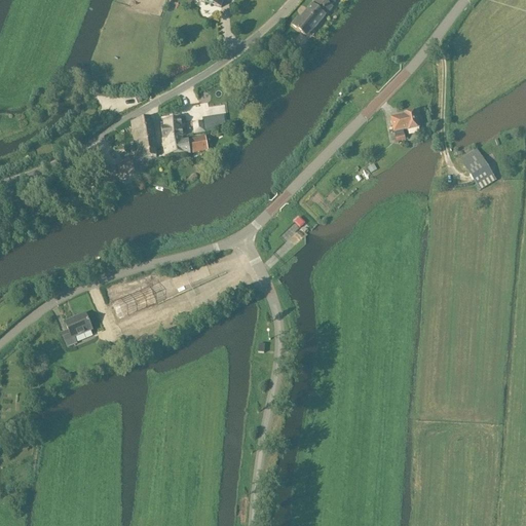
[(311,29),(312,29),(312,30),(332,7),(331,7),(336,0),(315,0),(312,5),(311,4),(300,17),(299,16),(292,25),(305,36),(311,29)]
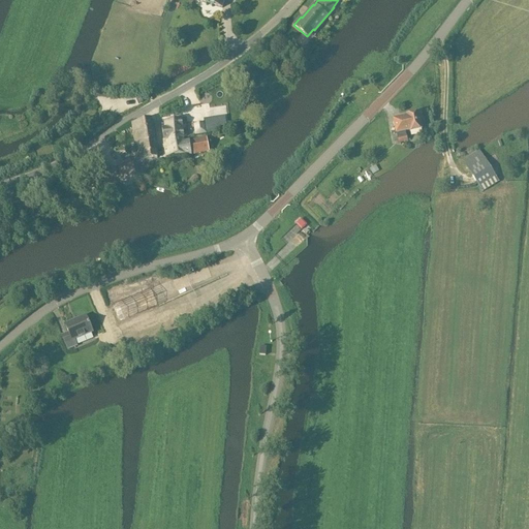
[(418,113),(406,115),(406,117),(394,119),(397,132),(409,130),(409,131),(422,129),(418,113)]
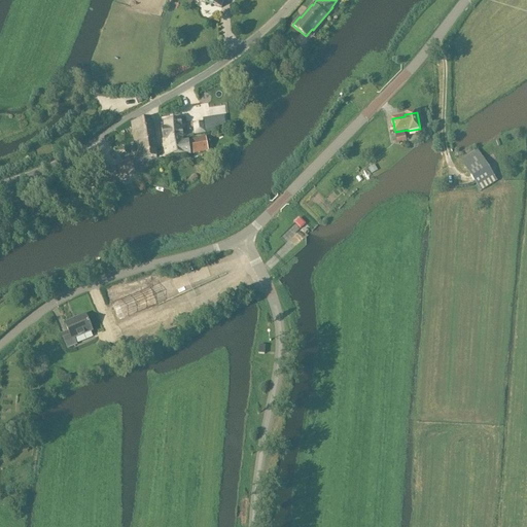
[(164,139),(185,137),(182,118),(163,121),(164,128),(162,129),(164,139)]
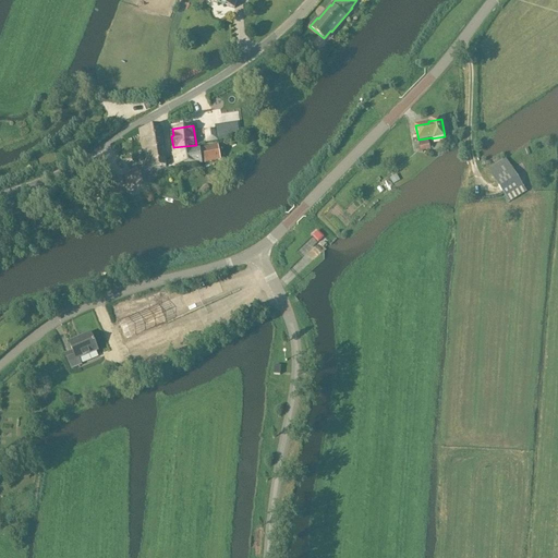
[(142,149),(162,146),(159,126),(138,130),(142,149)]
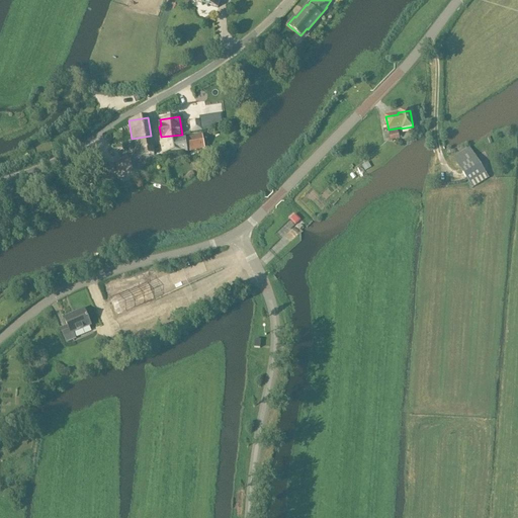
[(191,132),(201,131),(200,120),(189,121),(191,132)]
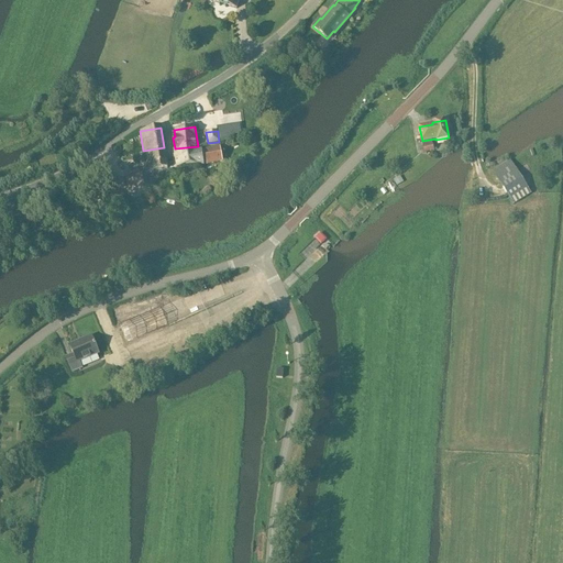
[(200,145),(198,146),(175,148),(176,154),(175,154),(177,166),(202,165),(222,162),(220,146),(201,150),(200,145)]
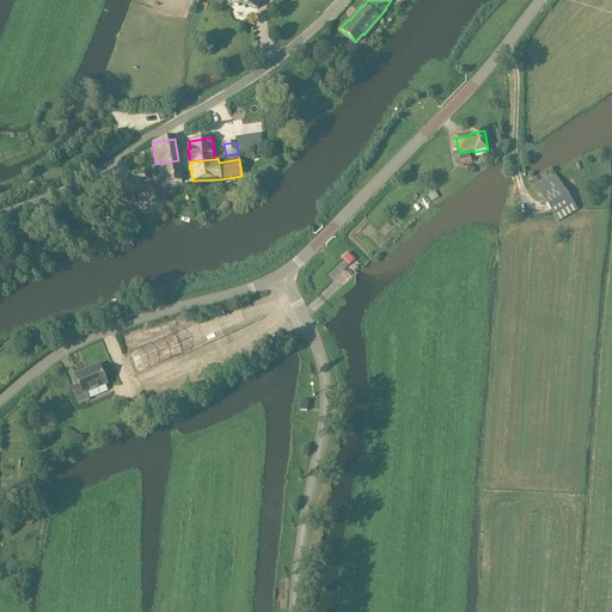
[(182,183),(178,160),(155,164),(159,187),(182,183)]
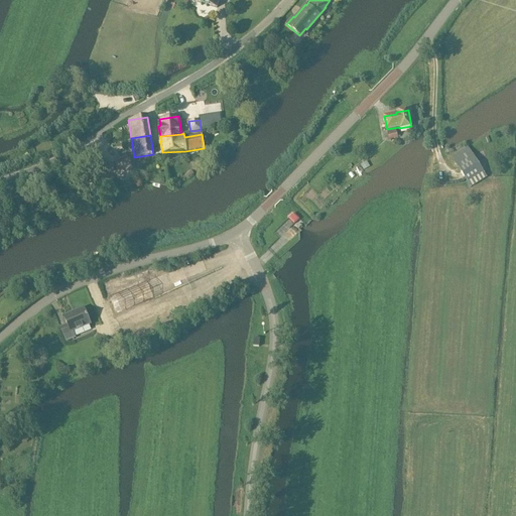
[(470,187),(487,177),(470,151),(454,161),(470,187)]
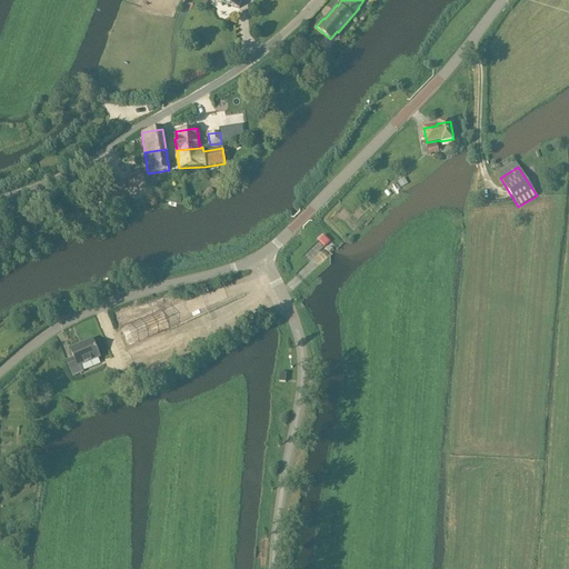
[(123,193),(140,189),(136,172),(119,177),(123,193)]
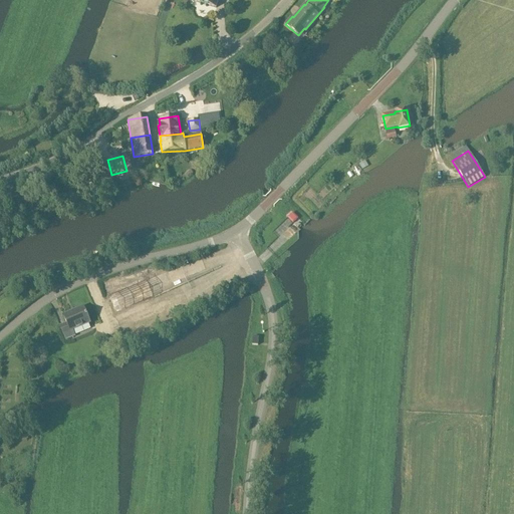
[(359,165),(362,170),(368,167),(365,161),(359,164),(359,165)]
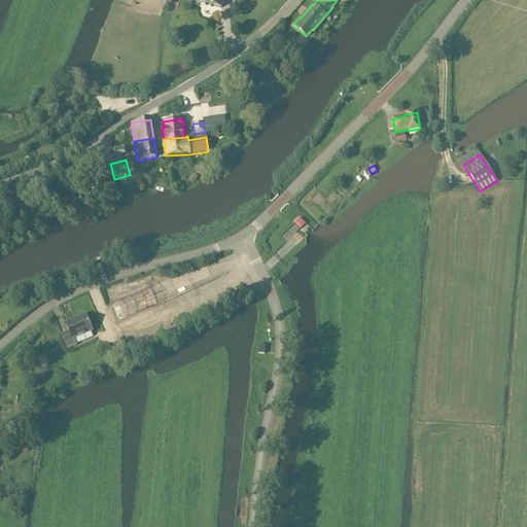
[(294,223),(301,230),(306,224),(300,218),(294,223)]
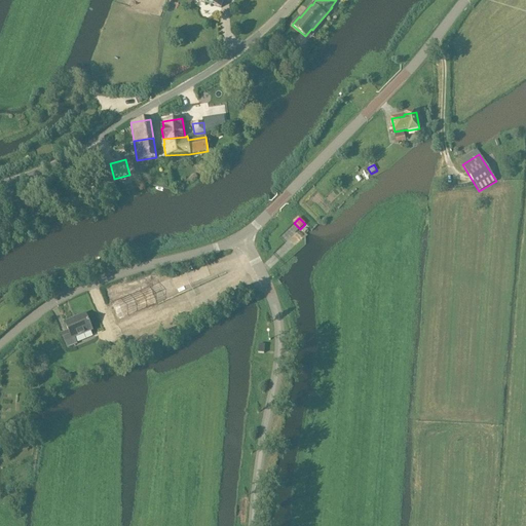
[(142,290),(133,294),(141,314),(145,313),(143,307),(148,305),(142,290)]
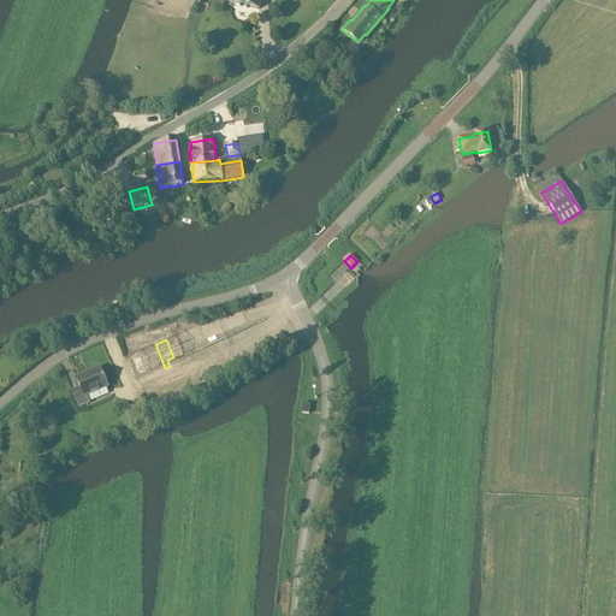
[(152,345),(141,350),(149,369),(160,366),(152,345)]
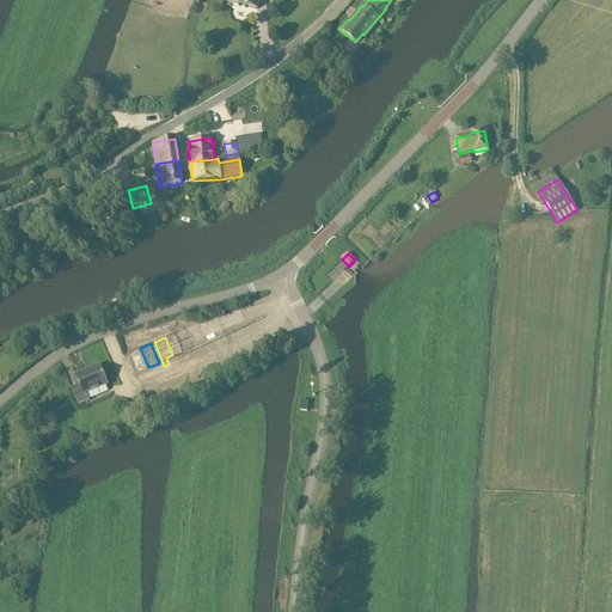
[(185,352),(179,355),(184,367),(191,365),(185,352)]
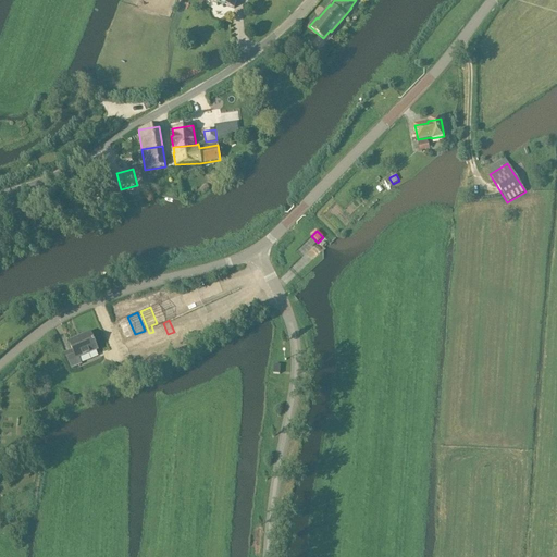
[(78,358),(97,350),(90,332),(69,342),(72,350),(64,354),(71,369),(81,364),(78,358)]
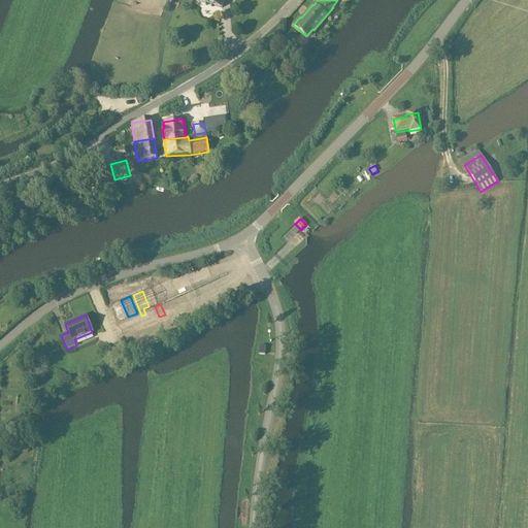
[(122,317),(118,319),(122,329),(126,327),(122,317)]
